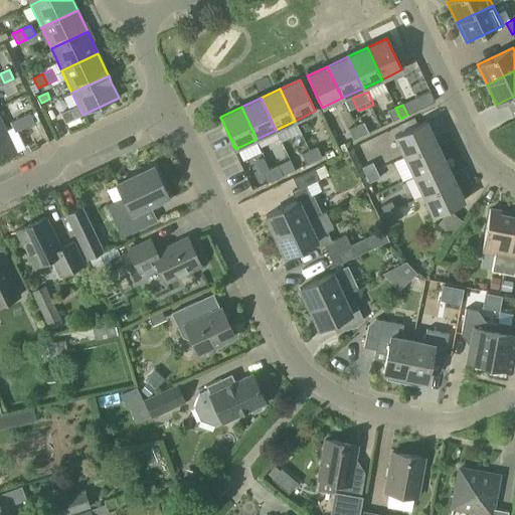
[(400,119),(395,108),(387,112),(392,122),(400,119)]
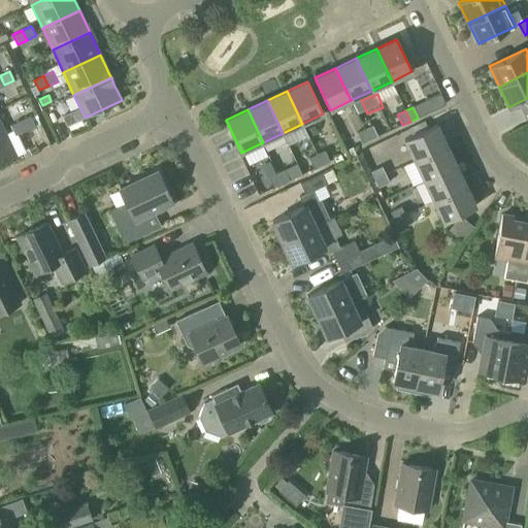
[(62,117),(66,126),(75,122),(71,112),(62,117)]
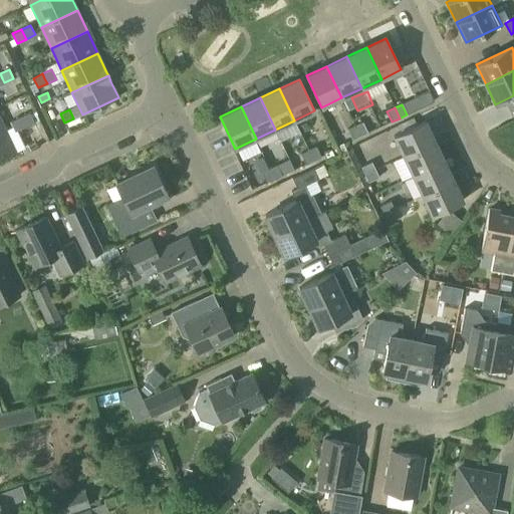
[(29,114),(20,118),(22,122),(24,126),(33,122),(29,114)]
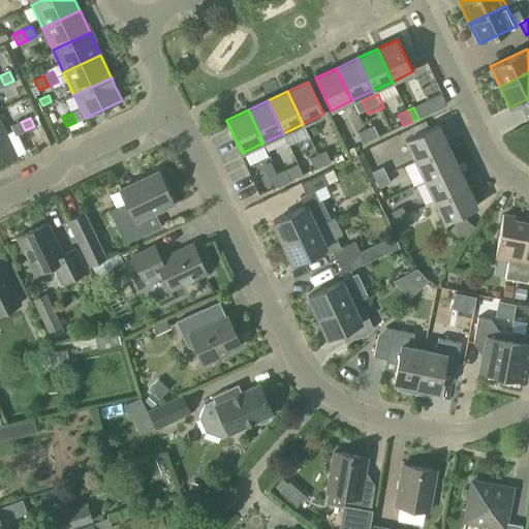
[(23,126),(21,122),(11,126),(16,134),(25,130),(23,126)]
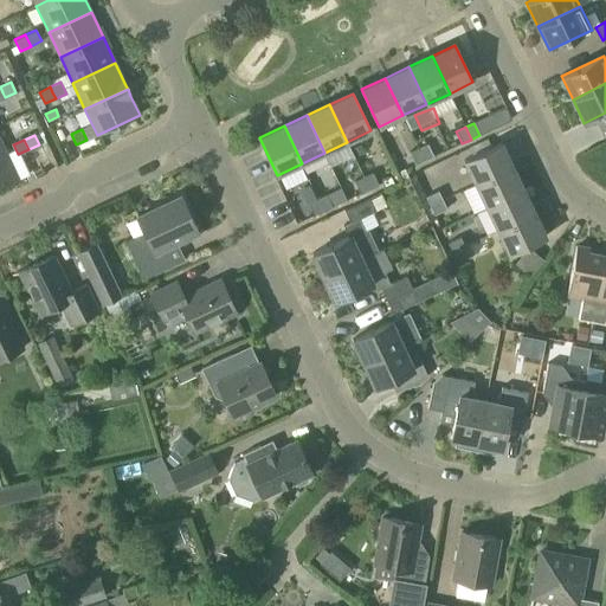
[(488,140),(470,148),(474,156),(491,148),(488,140)]
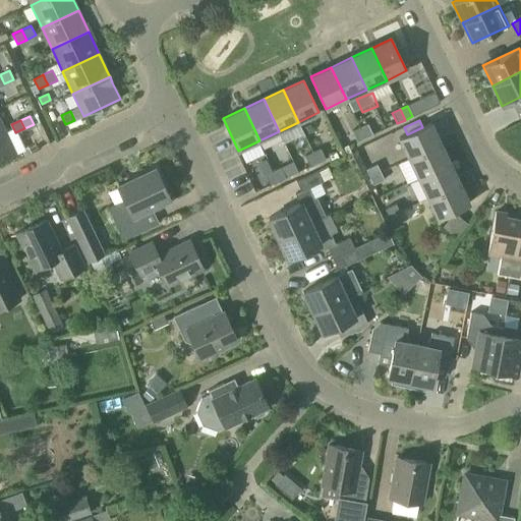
[(399,138),(409,160),(442,145),(431,123),(422,127),(407,134),(399,138)]
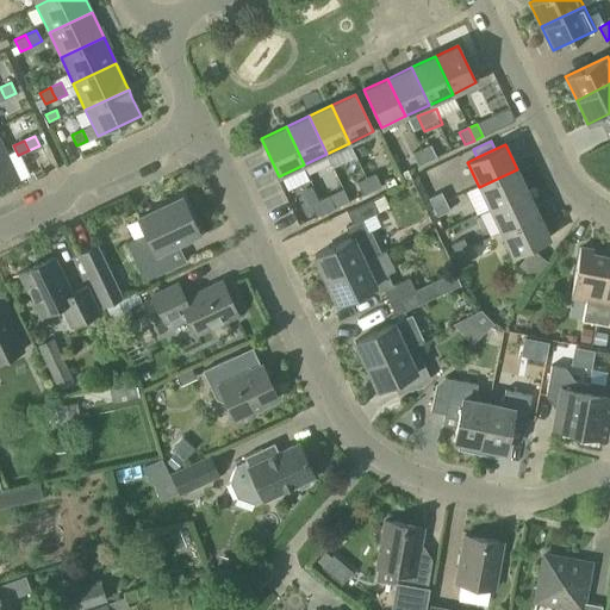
[(422,150),(428,162),(436,159),(430,145),(422,150)]
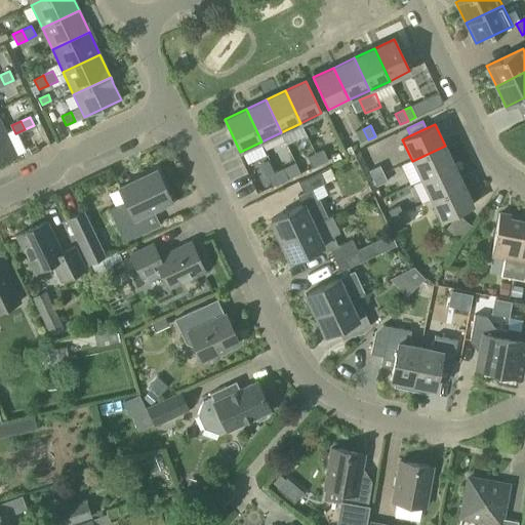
[(368,139),(363,129),(355,132),(360,144),(368,139)]
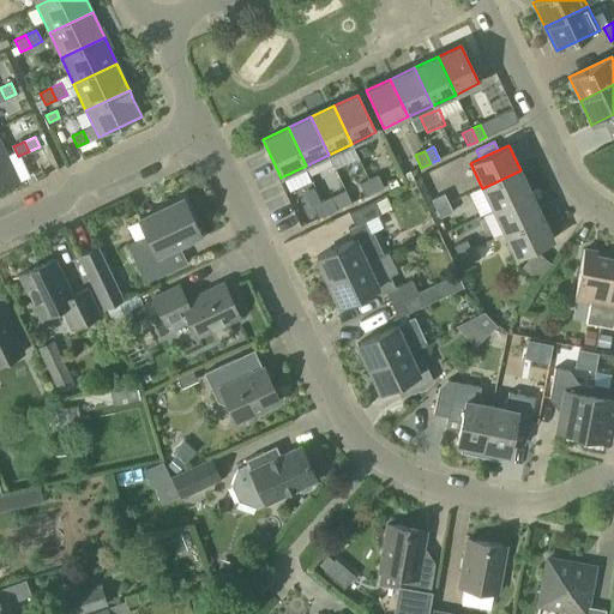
[(7,155),(0,158),(0,190),(19,182),(7,155)]
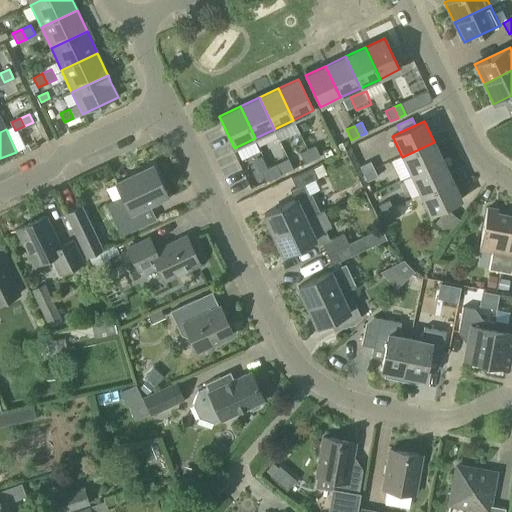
[(402,157),(411,176),(443,161),(434,142),(402,157)]
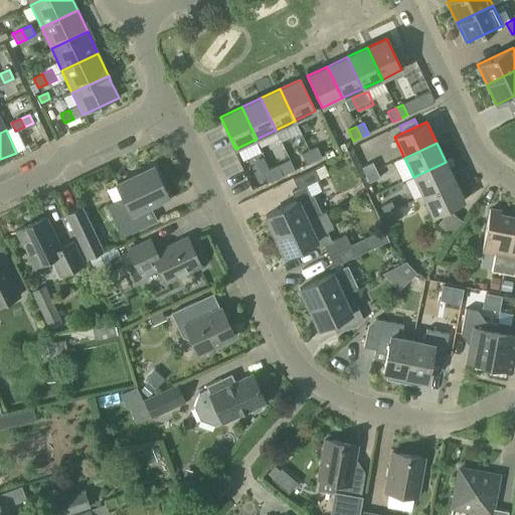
[(317,148),(309,151),(314,162),(322,158),(317,148)]
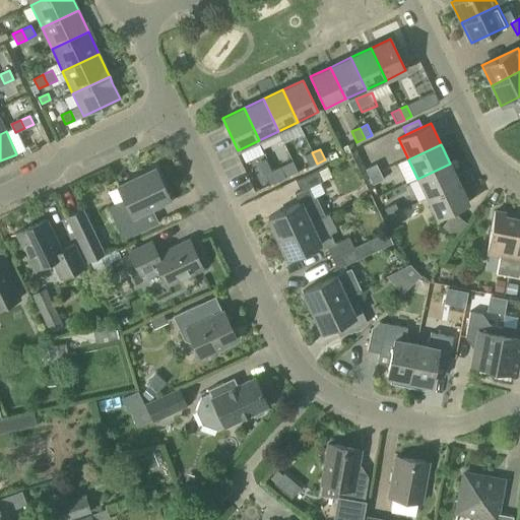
[(317,164),(312,152),(305,156),(309,167),(317,164)]
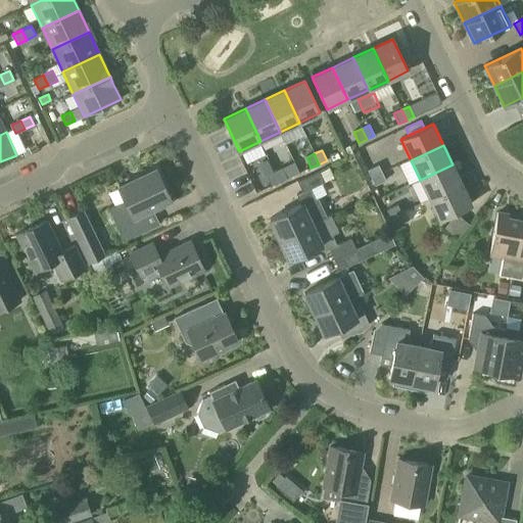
[(367,170),(371,179),(381,174),(377,164),(367,170)]
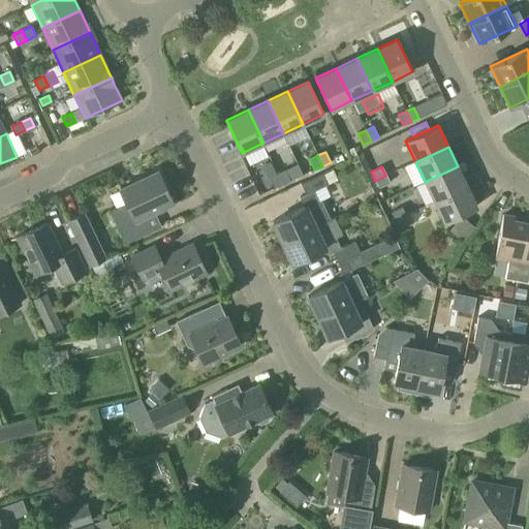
[(458,166),(425,182),(435,203),(467,187),(458,166)]
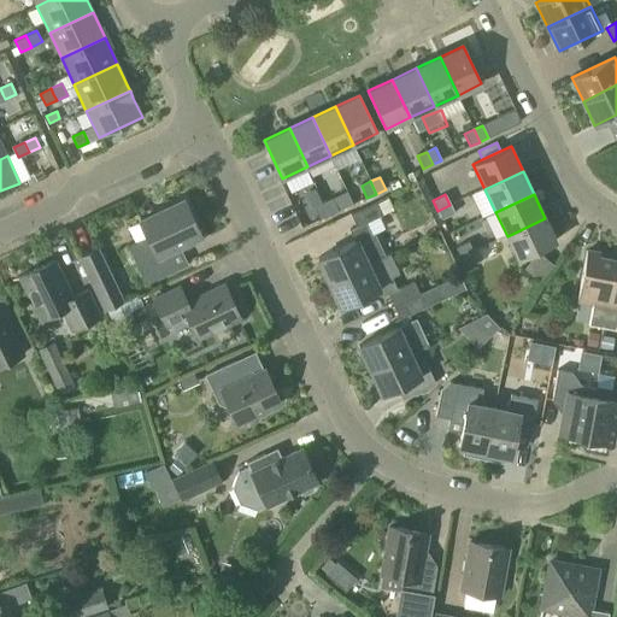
[(331,199),(324,203),(330,216),(338,212),(331,199)]
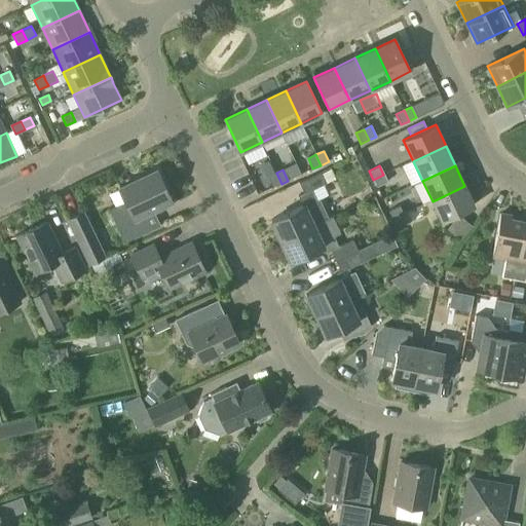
[(109,211),(124,242),(151,229),(145,216),(172,202),(157,171),(119,188),(125,202),(109,211)]
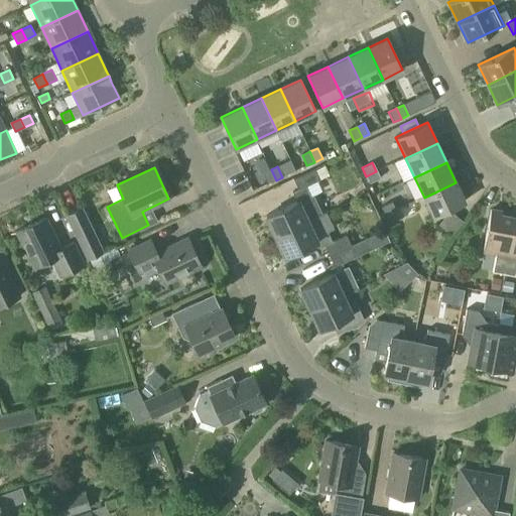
[(276,180),(271,169),(269,170),(262,173),(267,184),(276,180)]
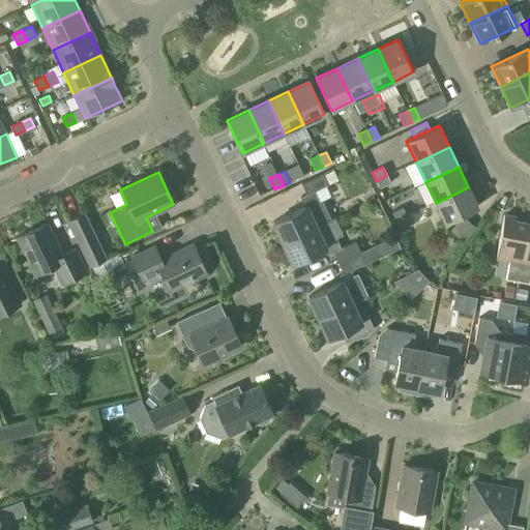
[(273,222),(283,243),(331,221),(322,201),(320,203),(314,192),(328,184),(324,174),(301,184),(306,195),(300,198),(304,207),(273,222)]
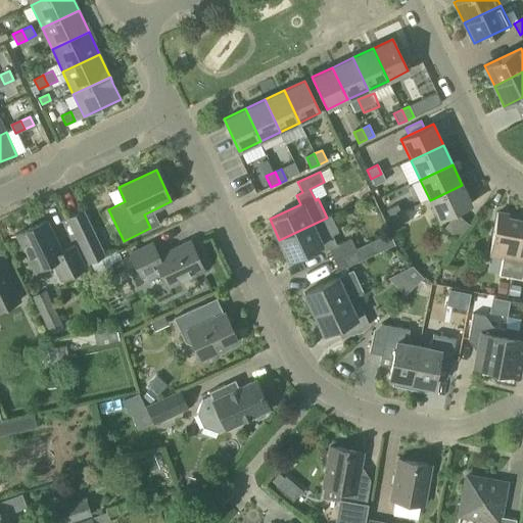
[(381,174),(371,179),(375,186),(385,182),(381,174)]
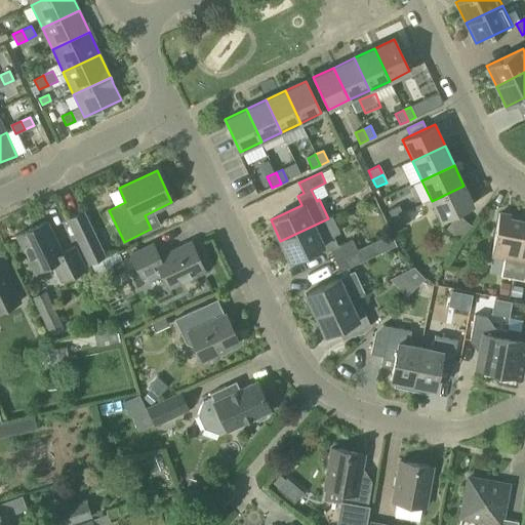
[(463,186),(432,201),(440,220),(473,205),(463,186)]
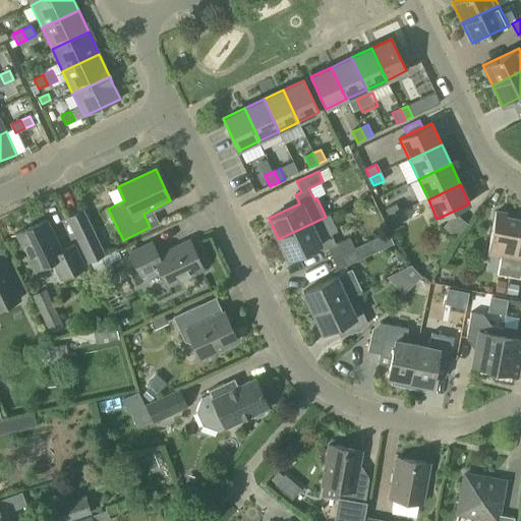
[(385,210),(389,218),(399,214),(395,205),(385,210)]
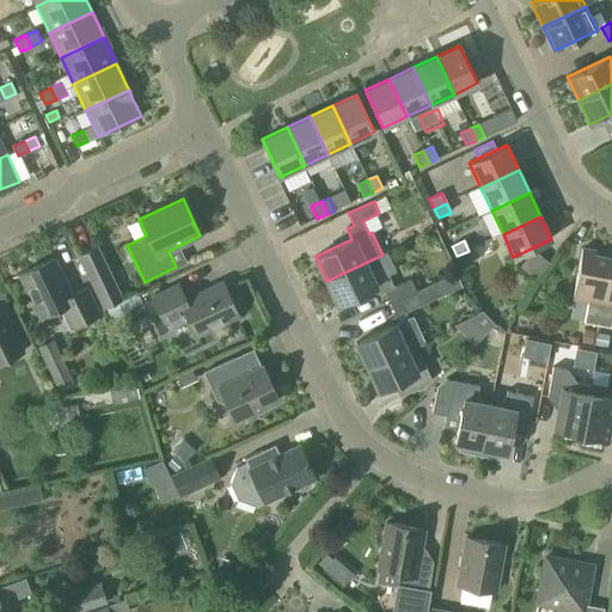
[(79,256),(104,307),(121,299),(97,248),(79,256)]
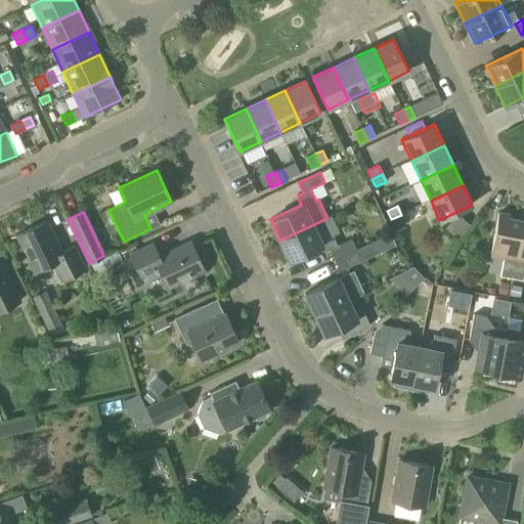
[(511,278),(522,221),(508,218),(508,215),(497,213),(489,258),(503,261),(499,276),(511,278)]
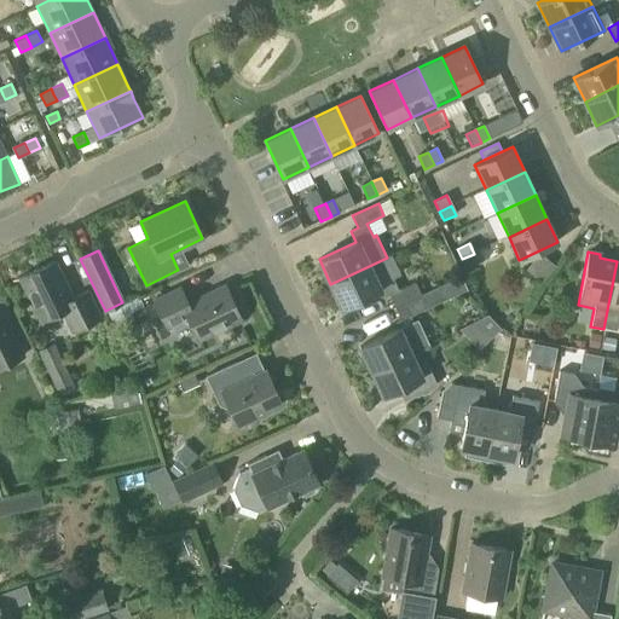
[(474,254),(462,259),(466,267),(478,262),(474,254)]
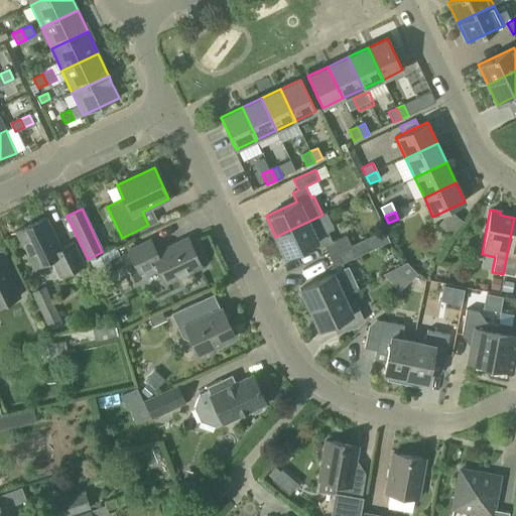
[(327,213),(323,215),(275,237),(284,257),(316,242),(319,249),(325,246),(330,256),(351,246),(346,236),(346,235),(332,242),(328,233),(335,230),(327,213)]
